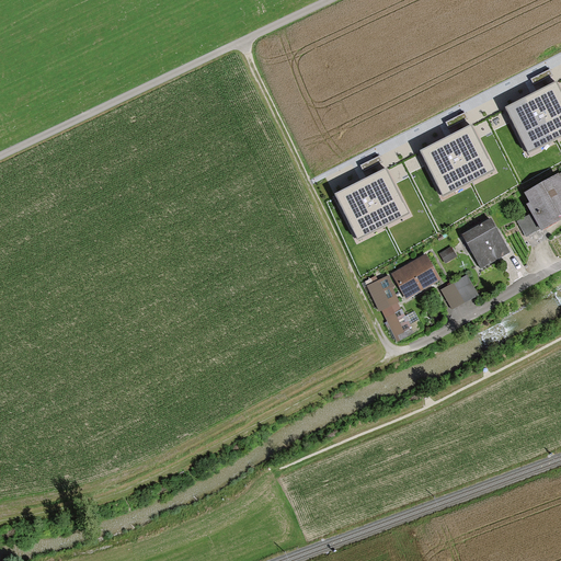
[(560,134),(560,92),(556,83),(507,107),(529,150),(560,134)]
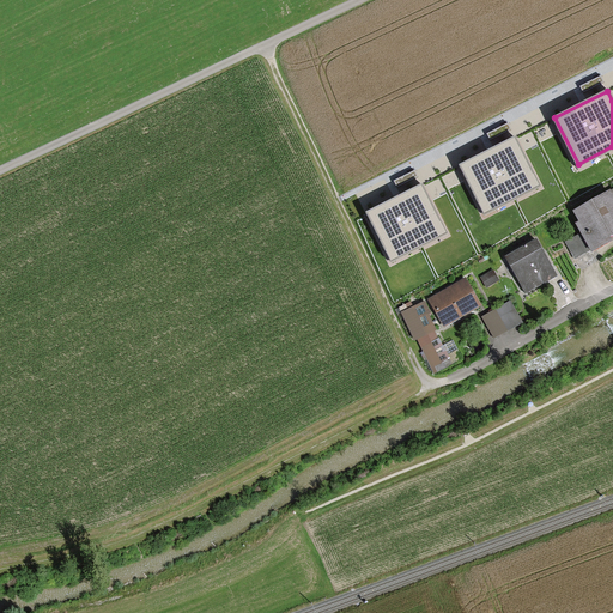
[(539,186),(515,138),(461,165),(485,212),(539,186)]
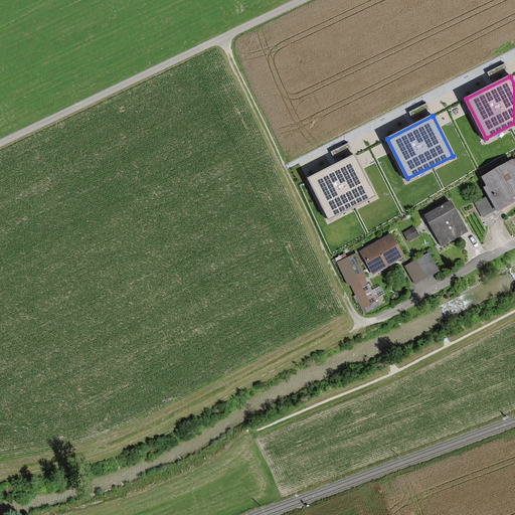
[(354,155),(309,178),(329,218),(374,195),(354,155)]
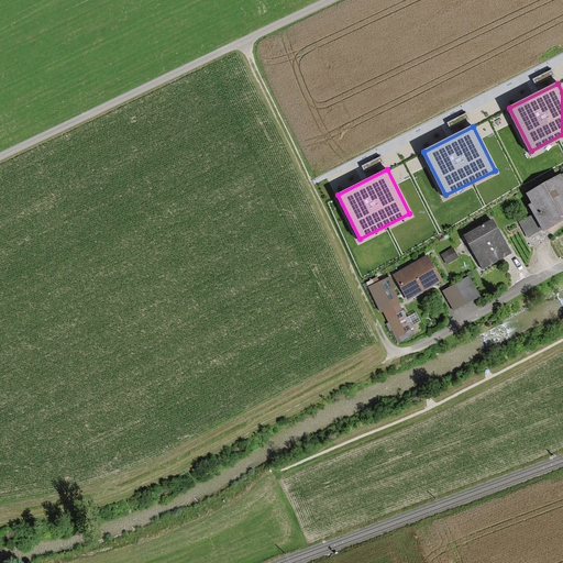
[(562,177),(529,198),(547,229),(562,219),(562,177)]
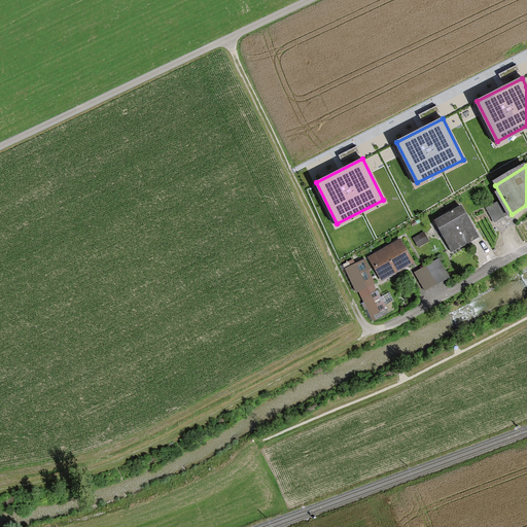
[(462,209),(436,223),(454,255),(481,241),(462,209)]
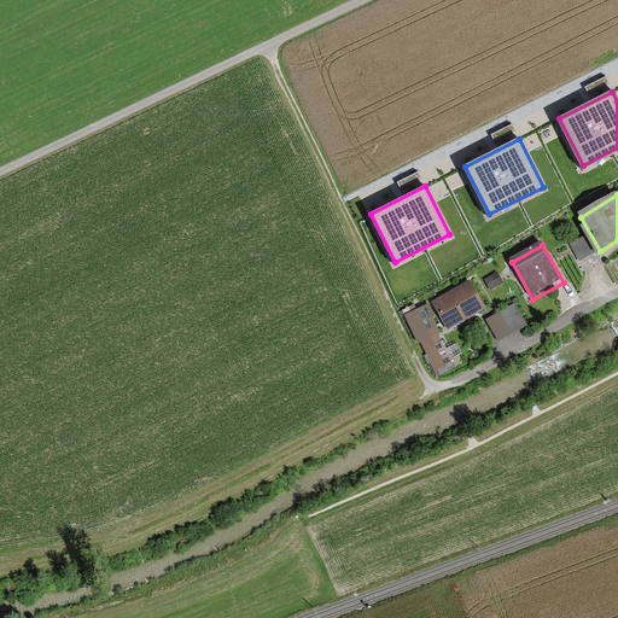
[(470,285),(433,305),(448,332),(485,312),(470,285)]
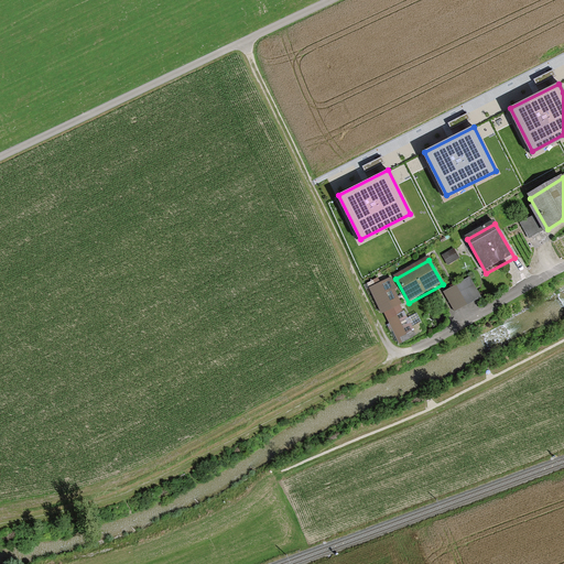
[(470,281),(445,295),(456,314),(481,300),(470,281)]
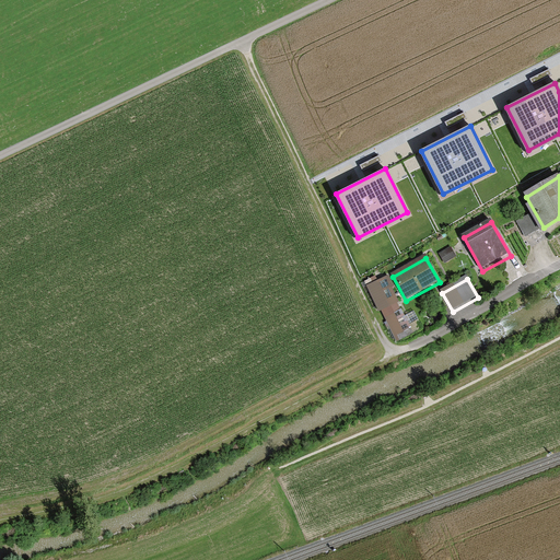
[(381,282),(369,288),(381,313),(384,311),(395,334),(404,329),(381,282)]
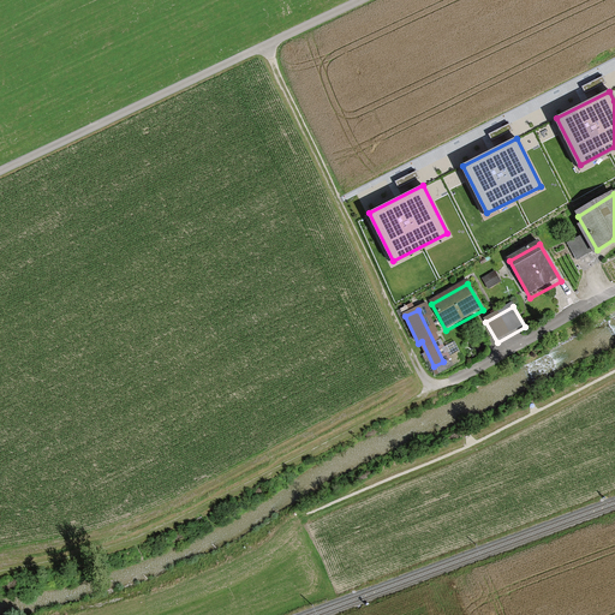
All buildings are outlined.
